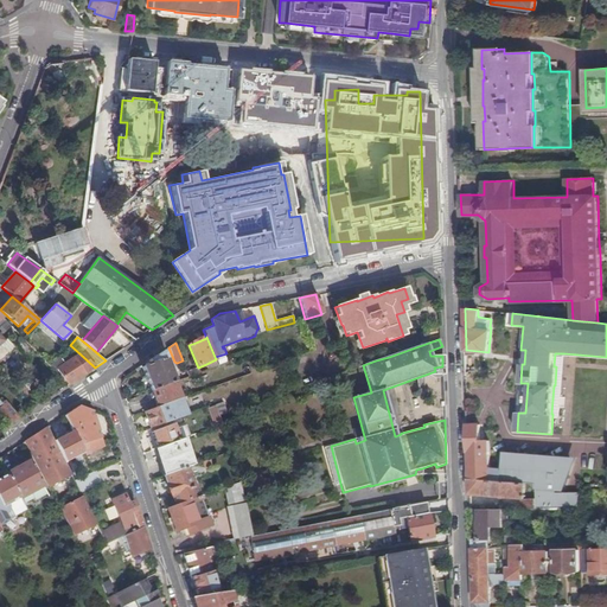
[(149,364),(142,368),(152,391),(176,382),(189,377),(186,371),(171,377),(165,359),(168,358),(165,350),(148,360),(149,364)]
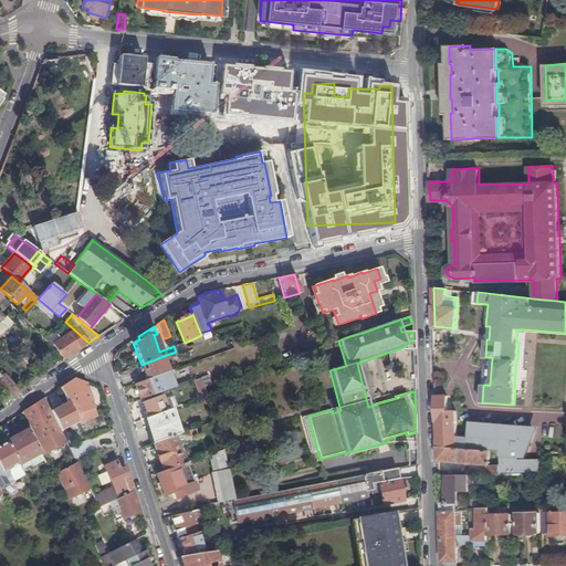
[(517,359),(516,359),(514,386),(515,386),(515,387),(522,388),(526,329),(517,329),(516,342),(519,342),(517,359)]
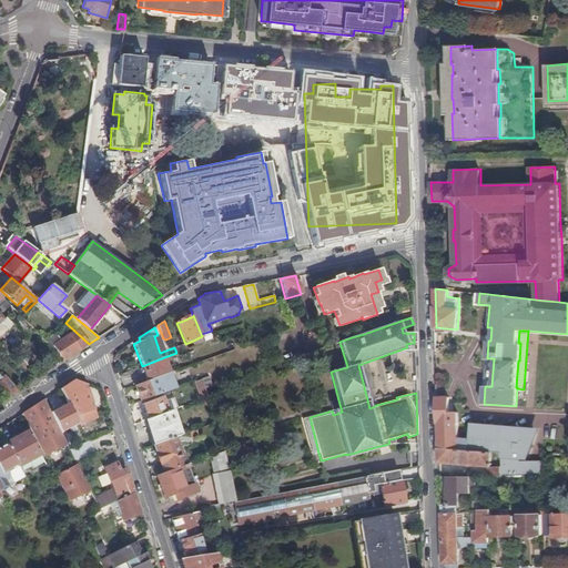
[(56,344),(54,345),(64,361),(89,344),(75,332),(56,344)]
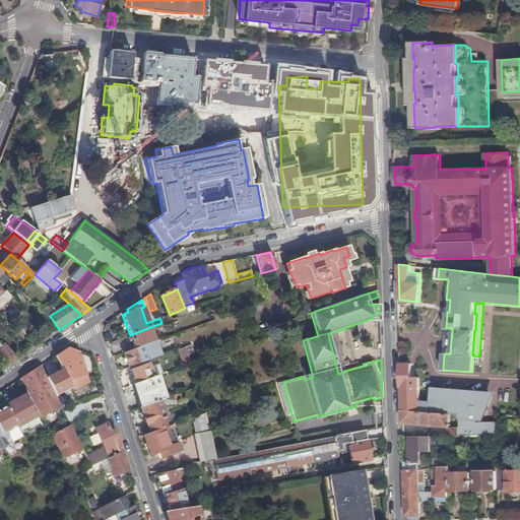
[(185,308),(177,312),(179,316),(187,313),(185,308)]
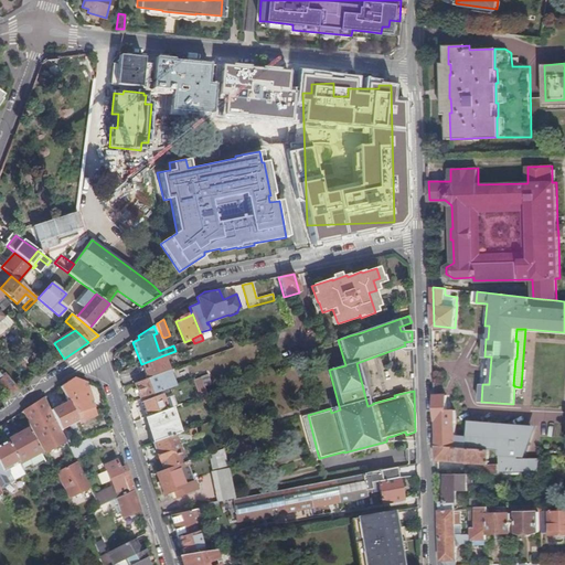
[(51,336),(46,341),(51,345),(54,343),(55,342),(51,336)]
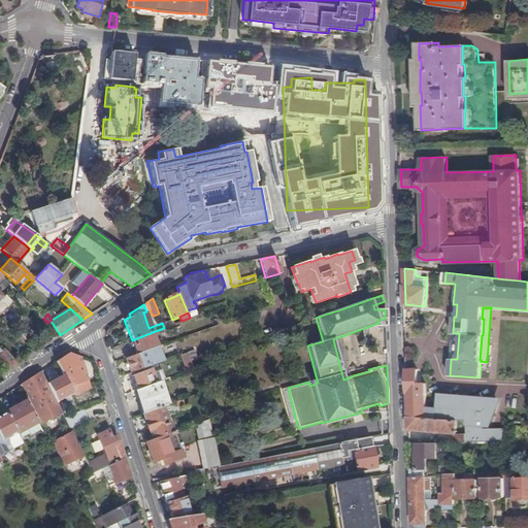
[(153,332),(132,340),(137,354),(157,347),(153,332)]
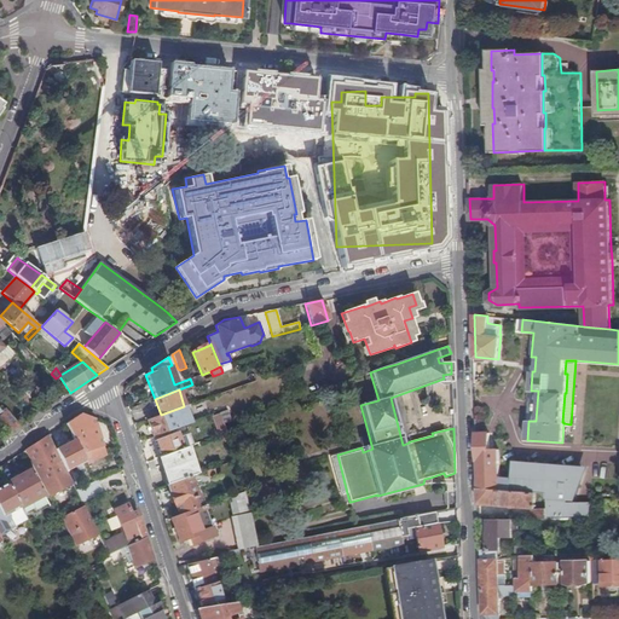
[(24,392),(16,398),(28,412),(36,405),(24,392)]
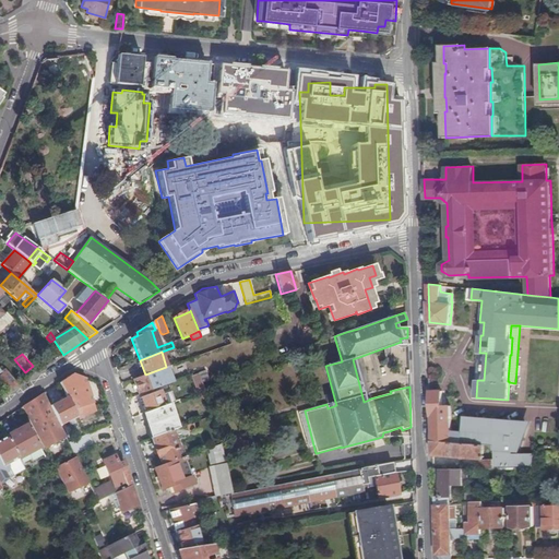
[(145,375),(133,379),(139,394),(171,382),(166,367),(145,375)]
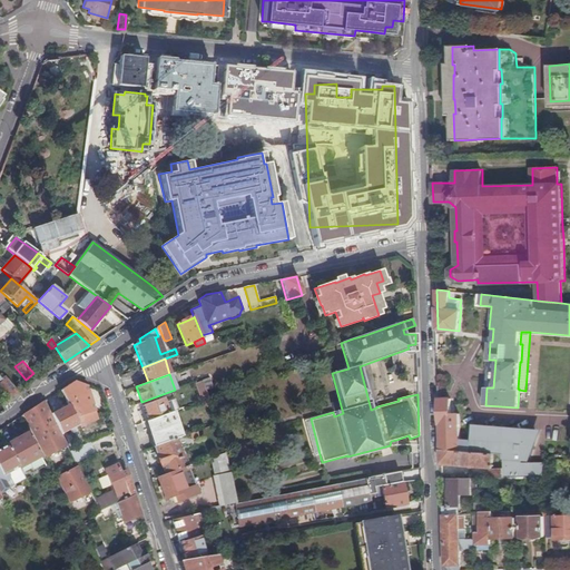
[(0,377),(0,387),(8,399),(17,392),(6,379),(2,381),(0,379),(0,377)]
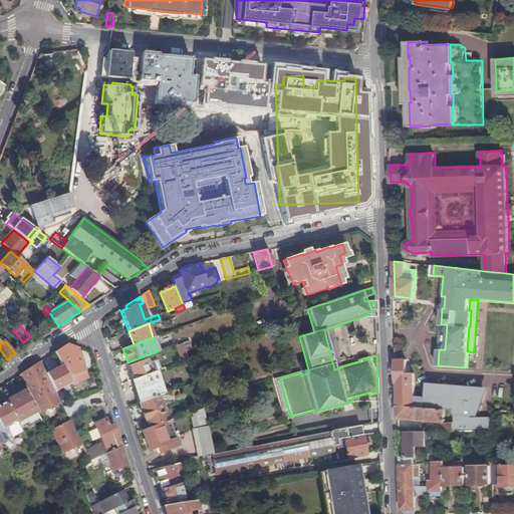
[(189,340),(182,343),(186,352),(192,350),(189,340)]
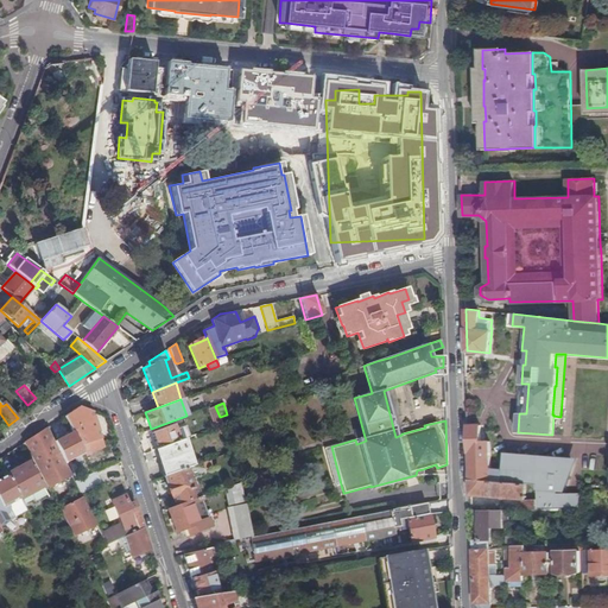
[(64,416),(73,432),(83,451),(87,457),(106,447),(112,444),(111,439),(103,442),(102,438),(94,412),(78,406),(64,416)]
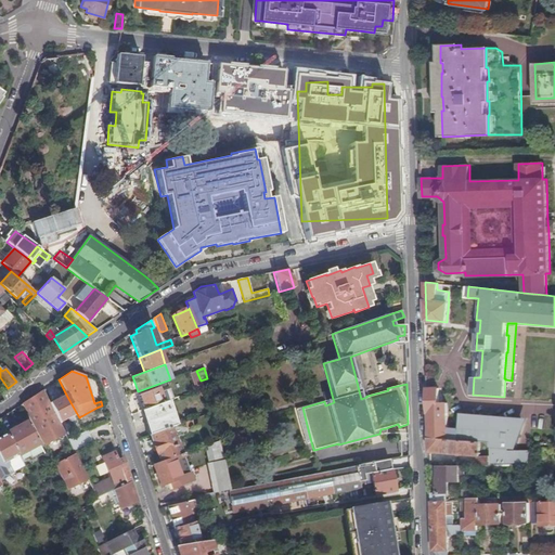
[(190,372),(195,387),(202,384),(201,381),(196,371),(190,372)]
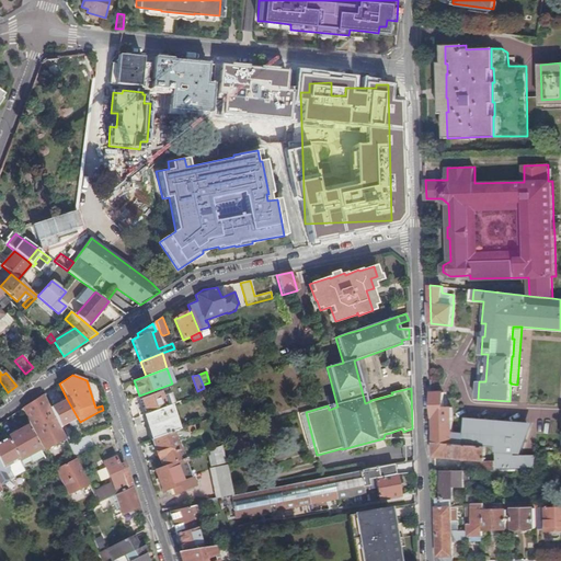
[(141,402),(136,405),(140,415),(146,413),(171,404),(174,403),(171,393),(162,397),(160,391),(140,399),(141,402)]
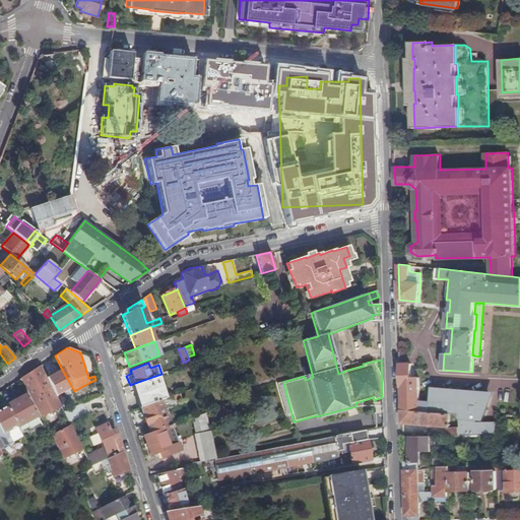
[(411,364),(401,364),(402,410),(419,411),(419,397),(419,378),(411,378),(411,364)]
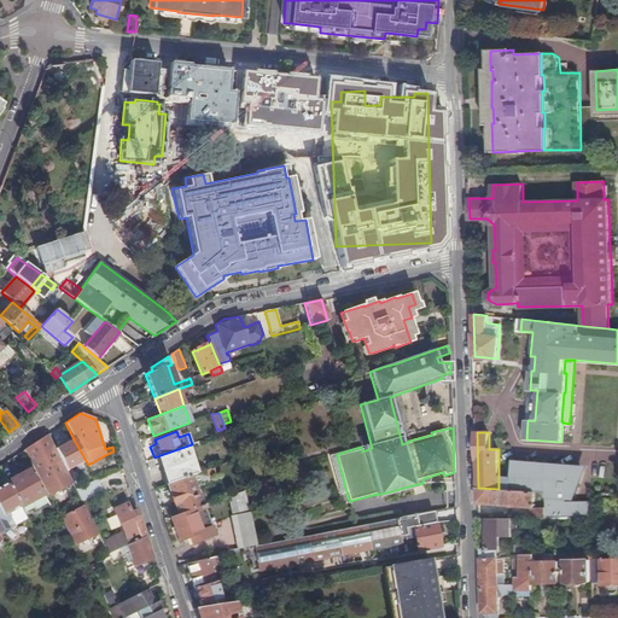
[(48,435),(24,450),(86,567),(109,555),(108,553),(101,541),(82,501),(76,489),(66,470),(56,449),(48,435)]
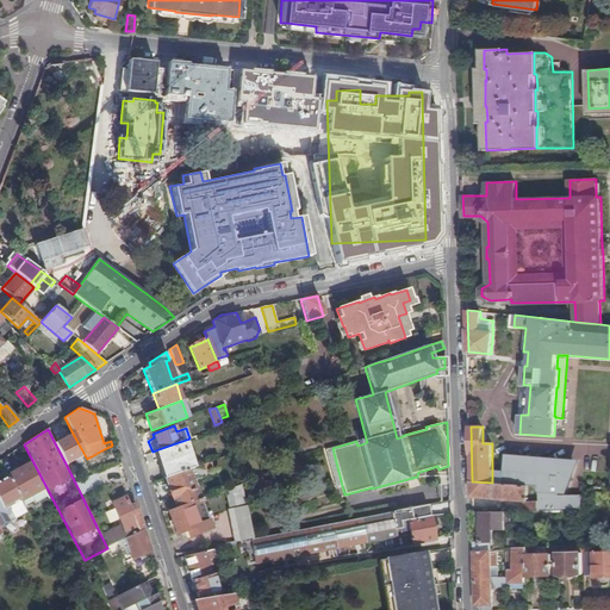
[(73,434),(55,443),(66,464),(75,459),(78,464),(87,459),(83,453),(73,434)]
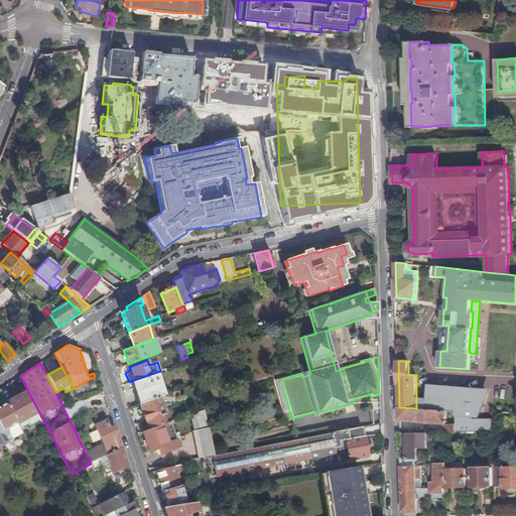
[(134,380),(137,391),(142,403),(158,397),(165,395),(157,372),(134,380)]
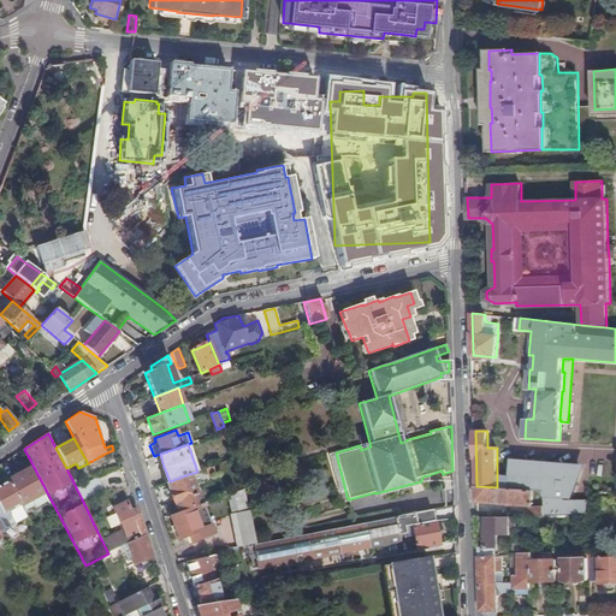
[(336,452),(329,454),(339,492),(345,491),(336,452)]
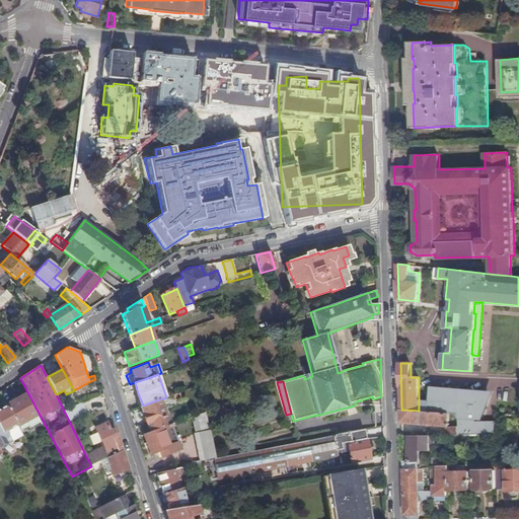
[(428,397),(419,396),(419,411),(444,413),(458,414),(459,435),(497,435),(496,422),(496,421),(484,421),(498,392),(429,386),(428,397)]
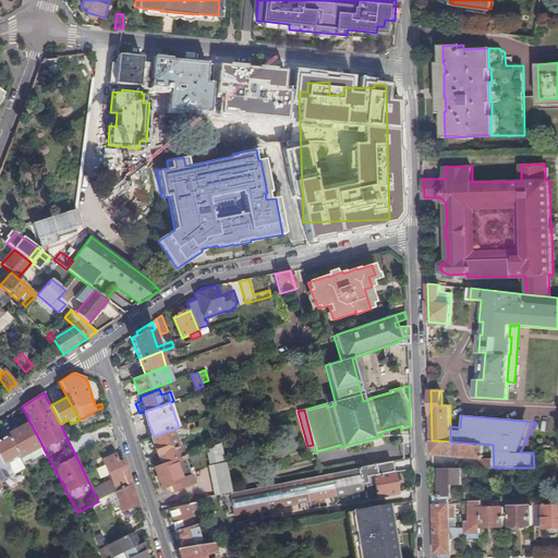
[(201,424),(199,420),(181,426),(183,431),(201,424)]
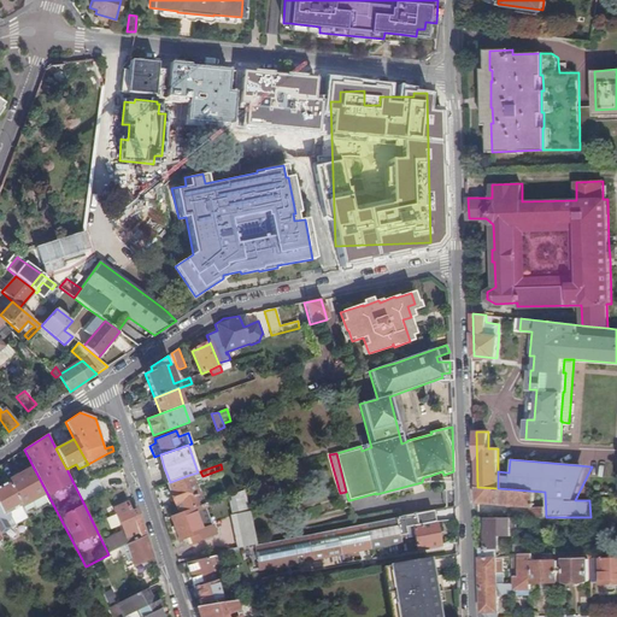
[(7,482),(6,482),(21,507),(43,494),(30,469),(7,482)]
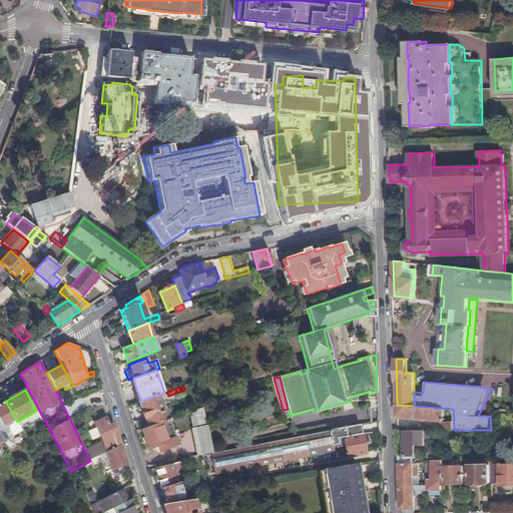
[(141,401),(138,402),(144,419),(145,419),(148,428),(168,421),(165,411),(162,411),(157,395),(141,401)]
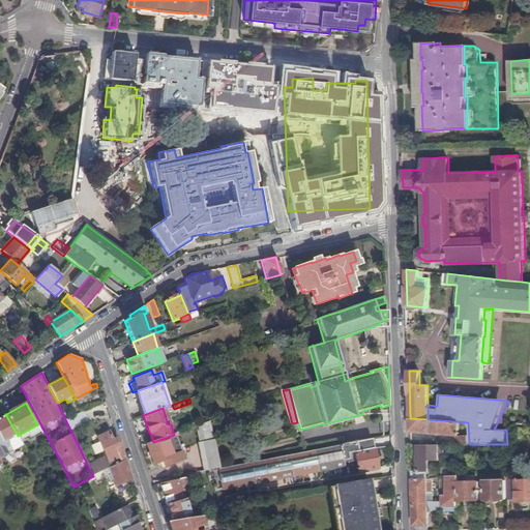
[(83,411),(65,419),(70,430),(87,421),(83,411)]
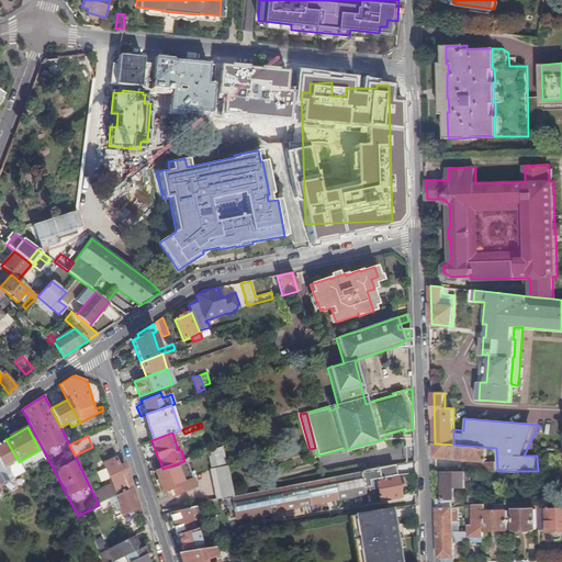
[(0,471),(2,470),(19,462),(6,439),(0,442),(0,471)]
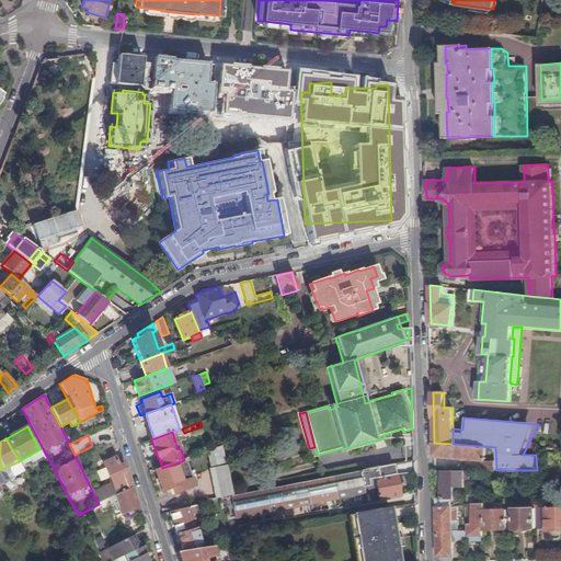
[(453,444),(434,443),(434,457),(482,461),(483,470),(496,470),(495,447),(453,444)]
